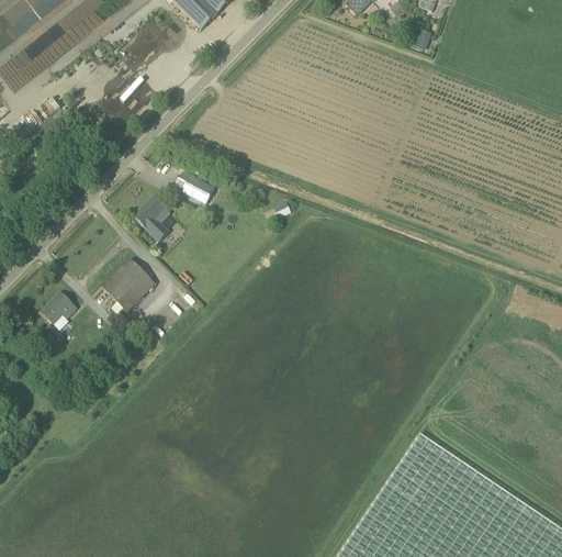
[(177,0),(202,26),(227,0),(177,0)]
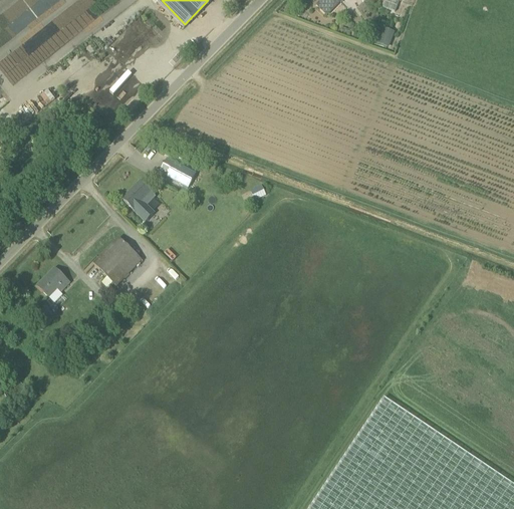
[(372,31),(370,38),(389,44),(395,28),(383,24),(380,33),(372,31)]
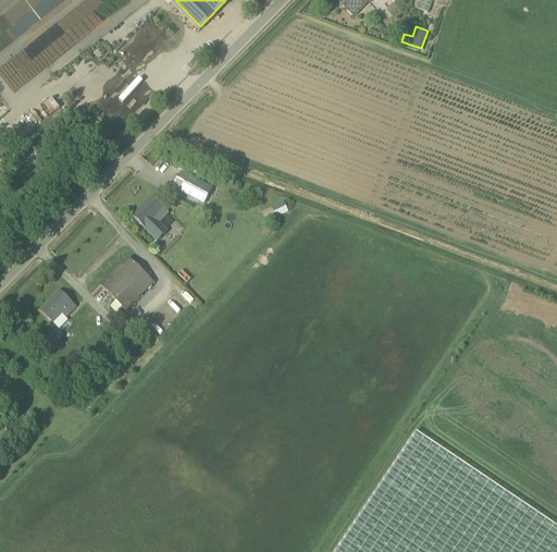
[(42,101),(48,110),(53,107),(48,98),(42,101)]
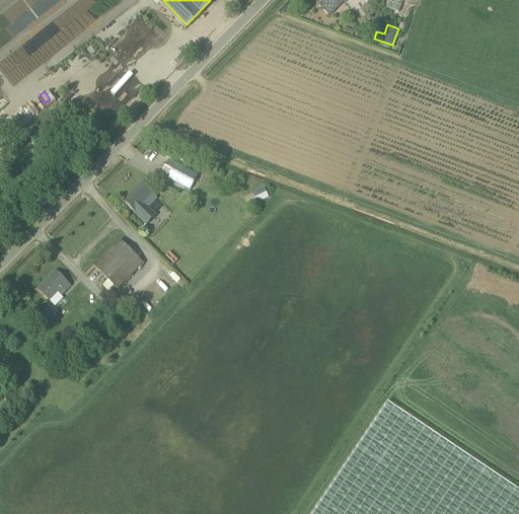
[(198,171),(169,156),(161,171),(190,187),(198,171)]
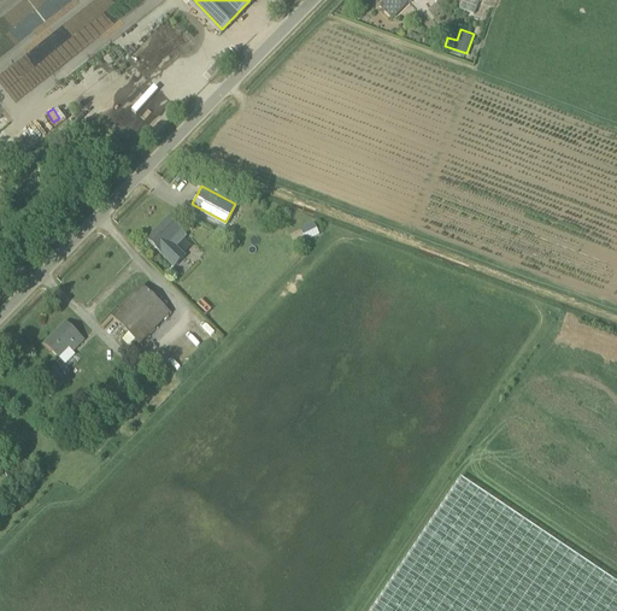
[(169,213),(147,235),(175,262),(184,251),(175,242),(186,231),(169,213)]
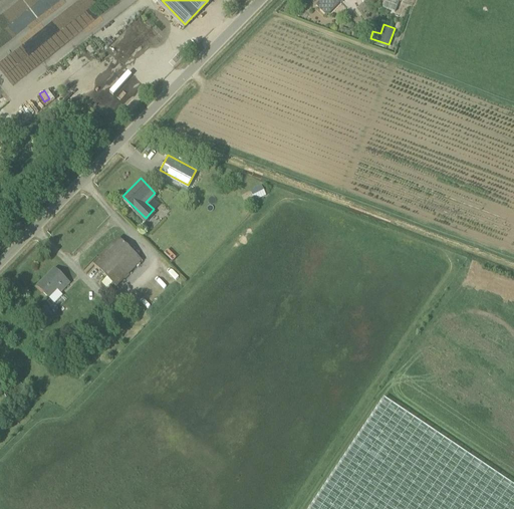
[(255,196),(266,191),(262,182),(251,187),(255,196)]
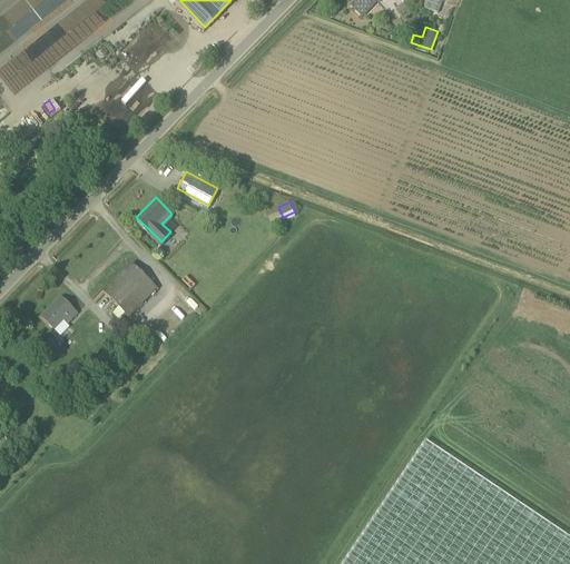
[(131,260),(104,288),(128,313),(157,285),(131,260)]
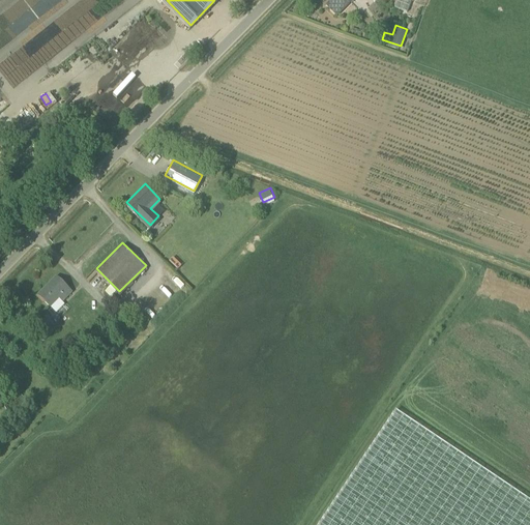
[(57,273),(38,291),(50,303),(59,294),(62,297),(71,288),(57,273)]
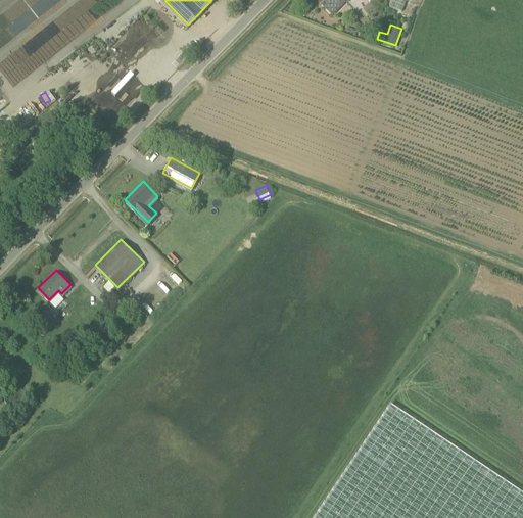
[(42,343),(39,339),(32,344),(35,348),(42,343)]
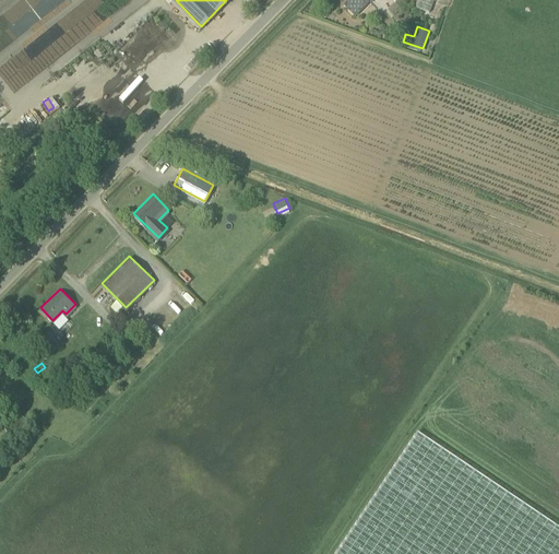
[(558,553),(558,523),(417,428),(333,553),(558,553)]
